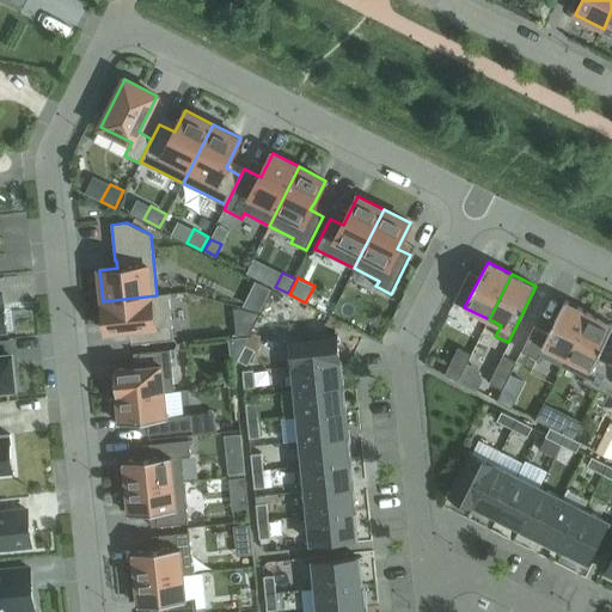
[(157,295),(103,301),(105,332),(139,329),(140,343),(173,340),(169,293),(157,295)]
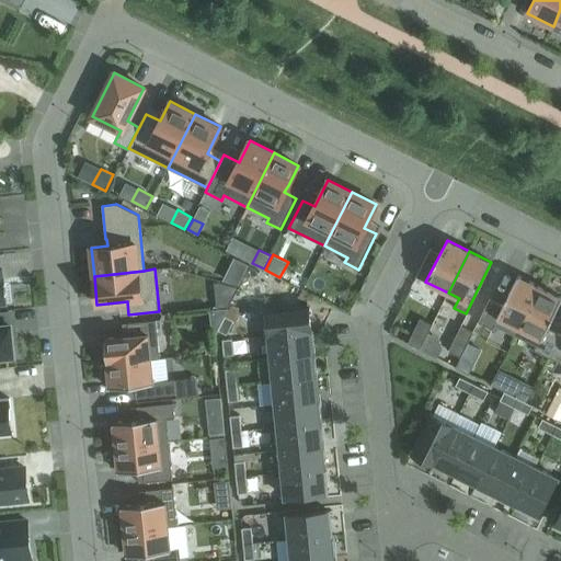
[(515,335),(540,287),(517,275),(503,306),(490,299),(478,322),(492,329),(494,325),(515,335)]
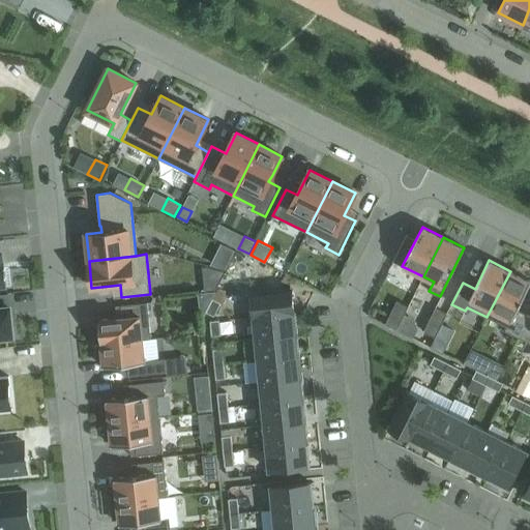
[(504,331),(519,337),(529,316),(517,310),(529,283),(529,281),(510,271),(487,317),(506,327),(504,331)]
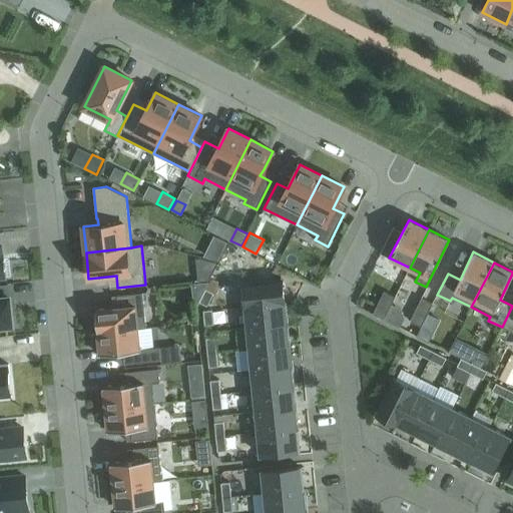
[(244,307),(285,303),(282,281),(242,285),(244,307)]
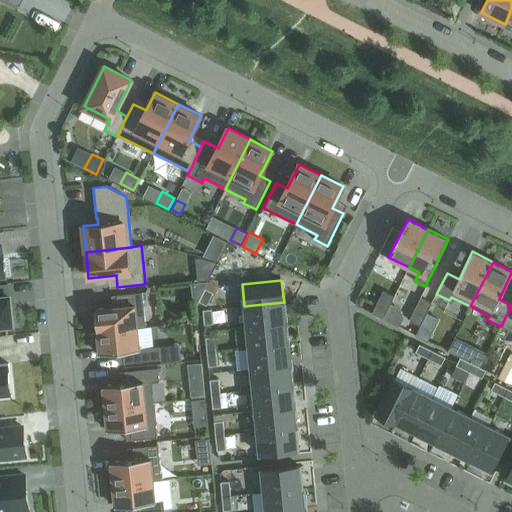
[(1,284),(0,284),(0,326),(16,324),(15,309),(11,310),(10,296),(2,297),(1,284)]
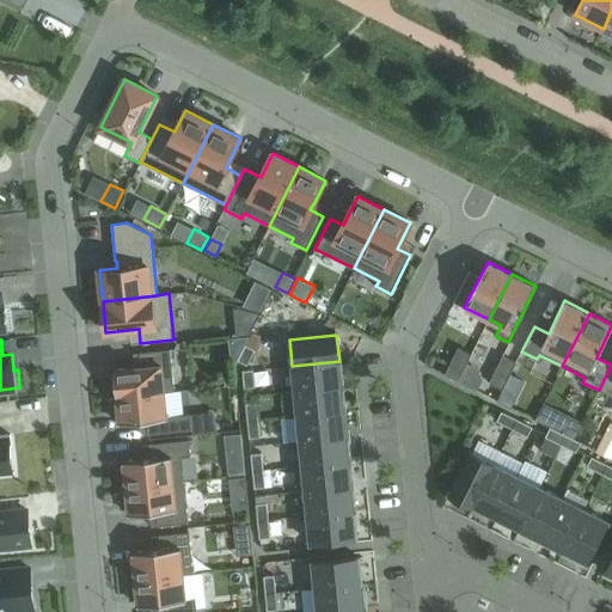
[(237,361),(246,365),(255,350),(245,346),(237,361)]
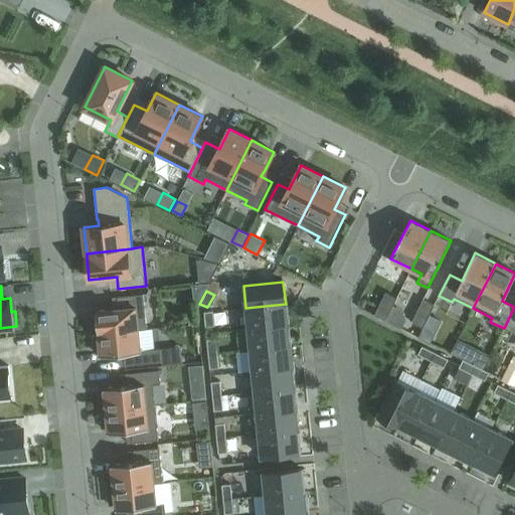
[(98,334),(147,329),(143,294),(118,297),(119,309),(97,311),(96,311),(97,316),(92,316),(93,331),(91,331),(92,332),(98,332),(98,334)]
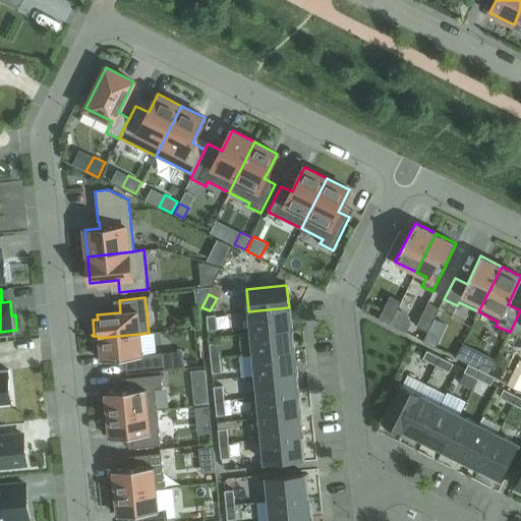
[(427,332),(440,308),(427,303),(416,326),(427,332)]
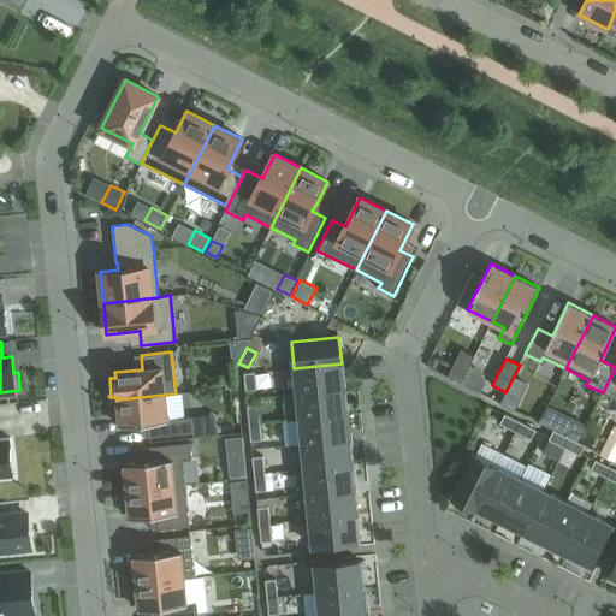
[(342,363),(294,368),(297,394),(344,388),(342,363)]
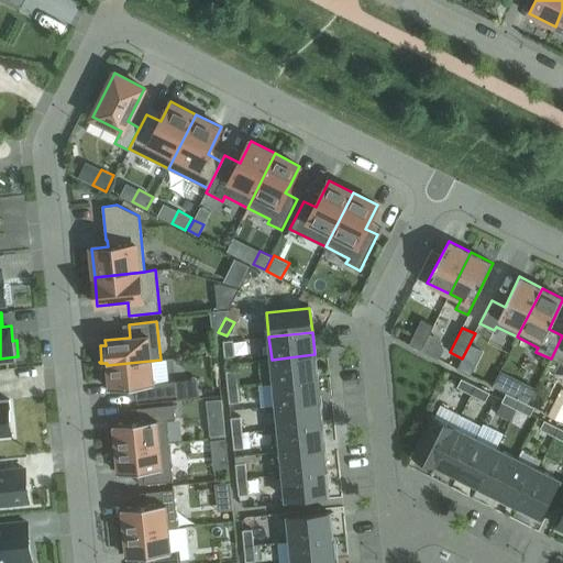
[(414,334),(409,344),(421,350),(427,340),(414,334)]
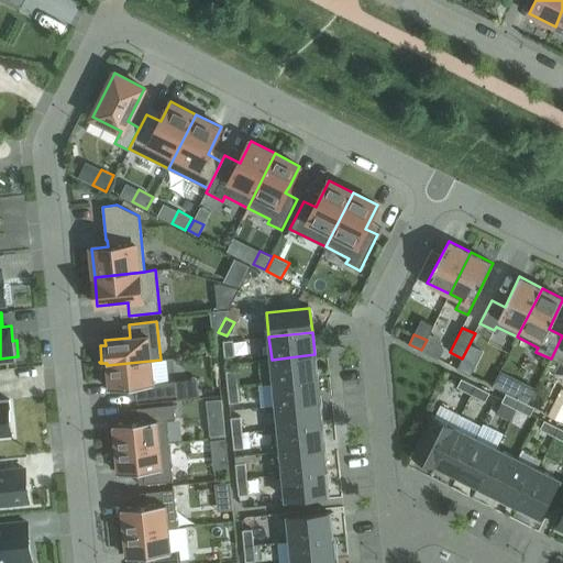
[(562,335),(551,359),(562,364),(562,335)]
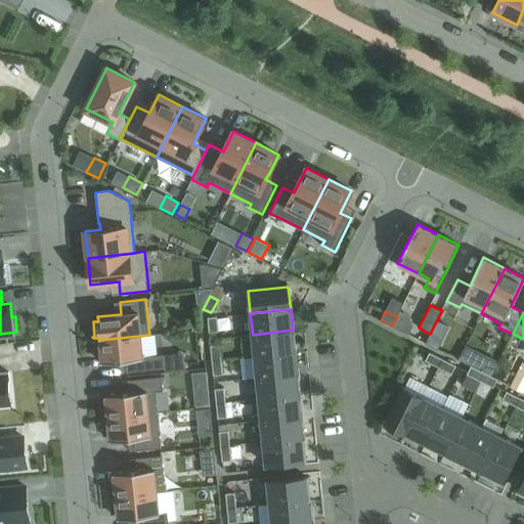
[(218,331),(216,316),(208,317),(209,332),(218,331)]
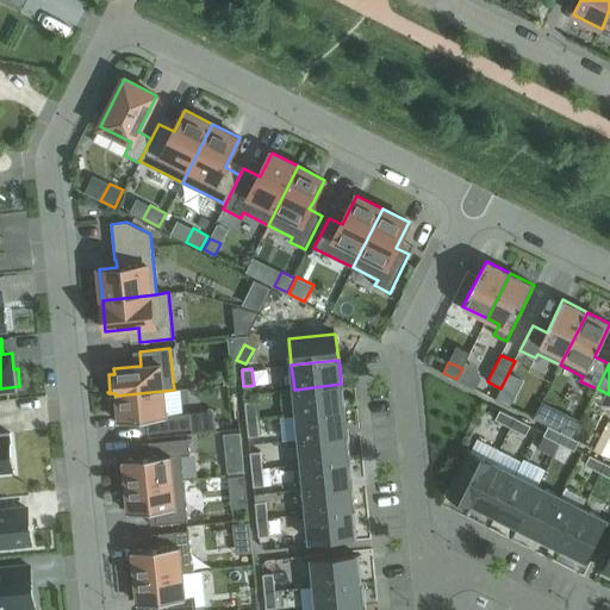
[(341,384),(294,390),(297,415),(343,409),(341,384)]
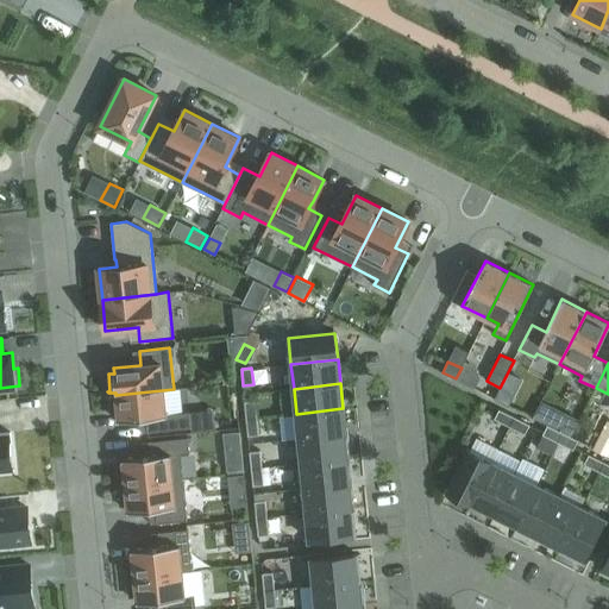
[(500,388),(495,399),(508,406),(514,395),(500,388)]
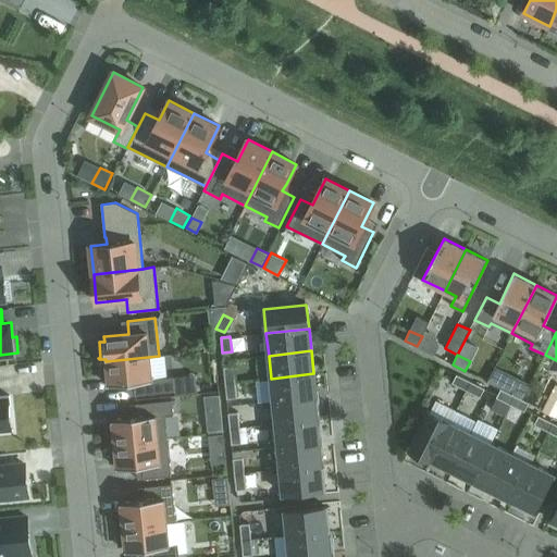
[(159,356),(106,361),(107,363),(99,363),(99,364),(101,364),(102,381),(108,380),(109,382),(109,384),(108,384),(108,385),(127,383),(134,383),(135,396),(175,392),(173,376),(152,379),(150,357),(159,356)]
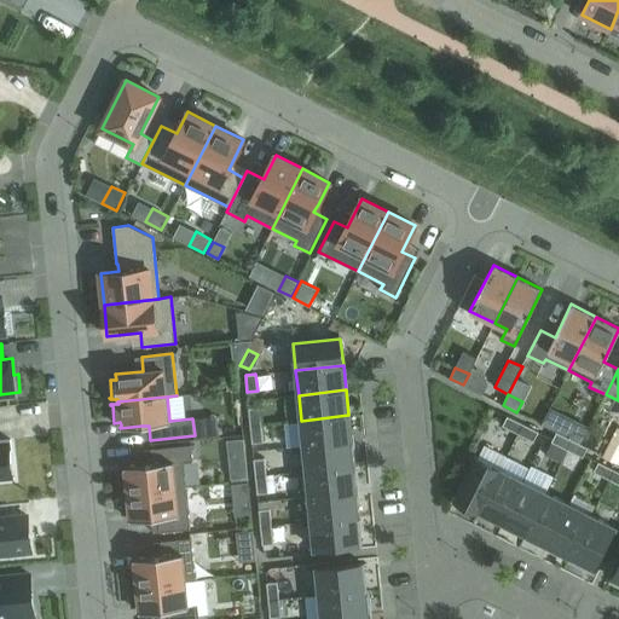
[(250,426),(261,424),(259,408),(248,409),(250,426)]
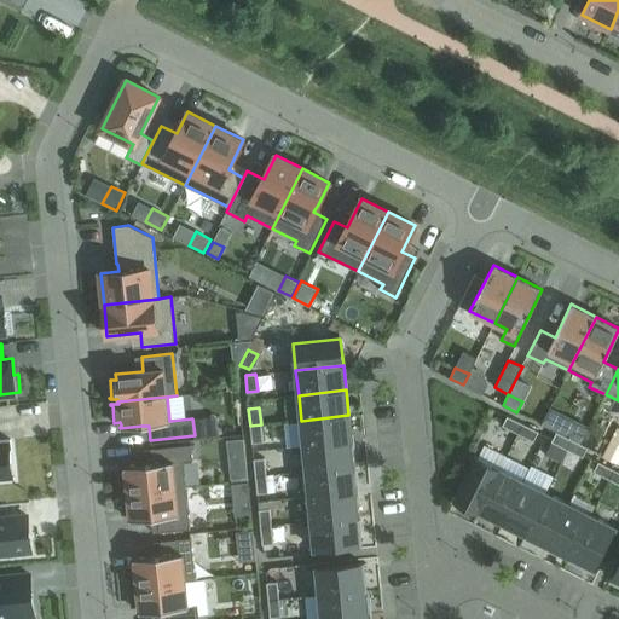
[(348,415),(301,421),(304,446),(351,441),(348,415)]
